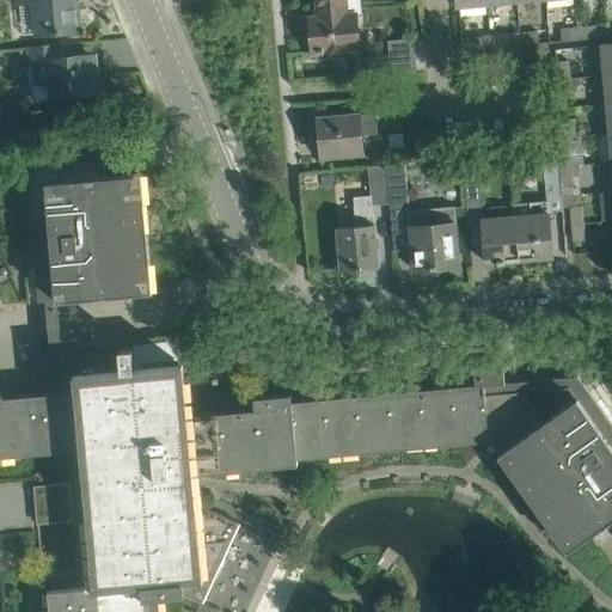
[(18,0),(19,4),(34,1),(36,35),(78,31),(74,0),(18,0)]
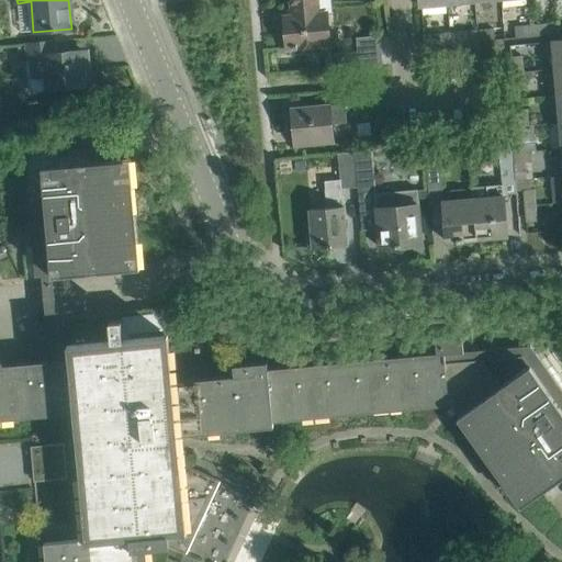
[(290,0),(291,11),(303,11),(302,6),(308,4),(308,6),(317,6),(332,4),(330,0),(290,0)]
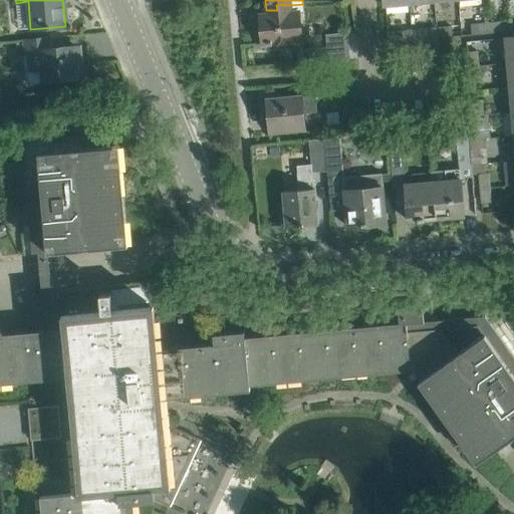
[(267,14),(259,15),(262,45),(302,41),(300,21),(299,11),(304,11),(303,4),(290,5),(282,5),(282,4),(276,5),(277,10),(266,10),(267,14)]
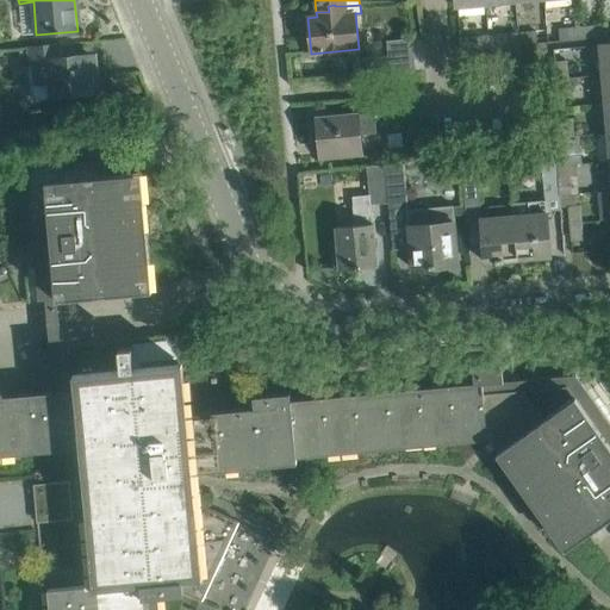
[(607,37),(605,25),(577,27),(578,39),(607,37)]
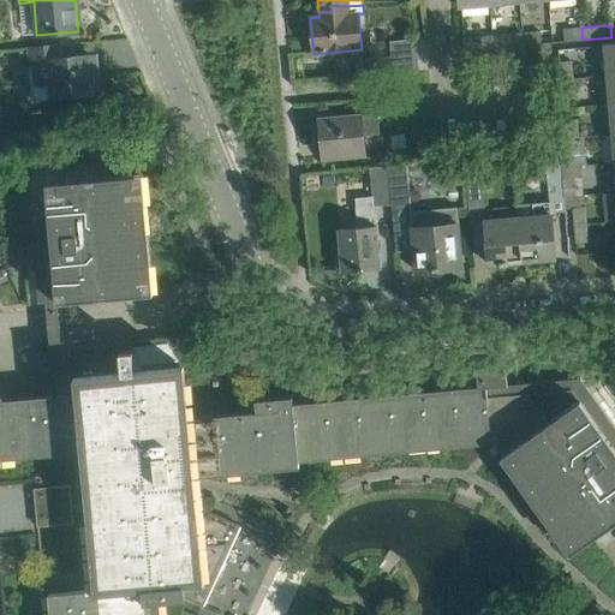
[(583,40),(581,28),(555,30),(556,42),(583,40)]
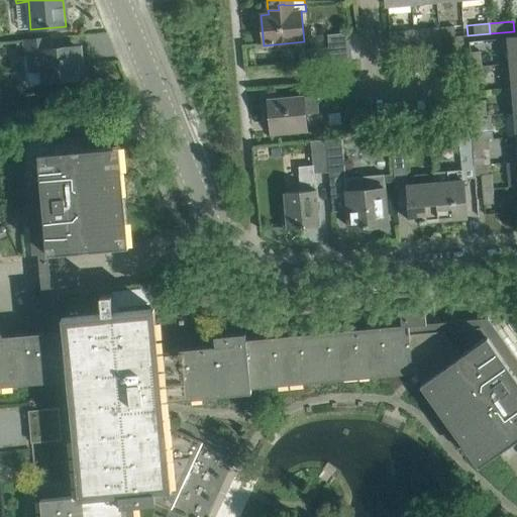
[(439,28),(440,38),(464,35),(463,26),(439,28)]
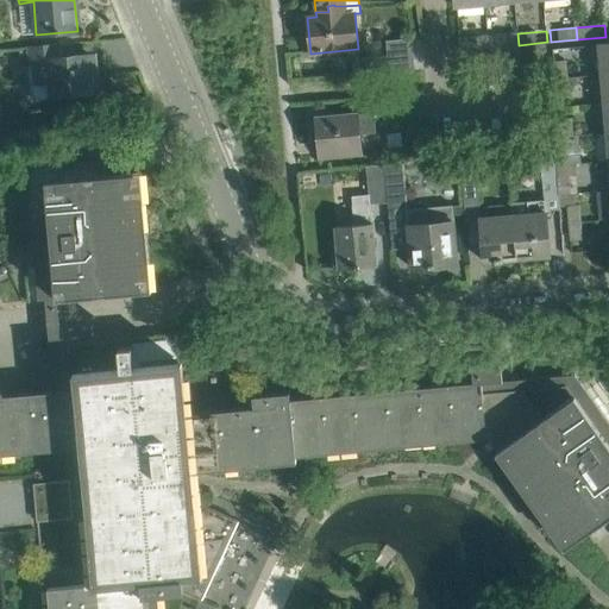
[(518,33),(488,36),(489,48),(519,45),(518,33)]
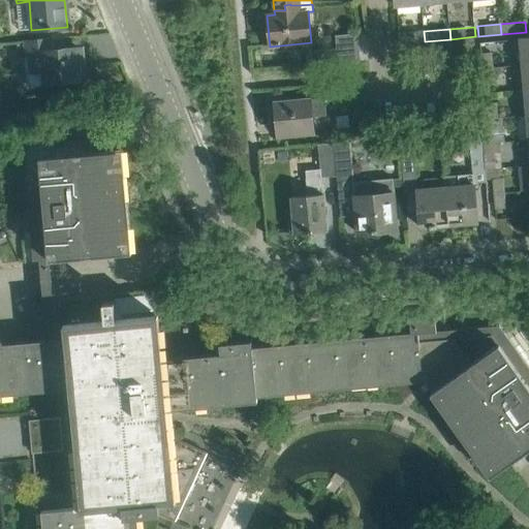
[(425,41),(424,31),(398,33),(399,43),(425,41)]
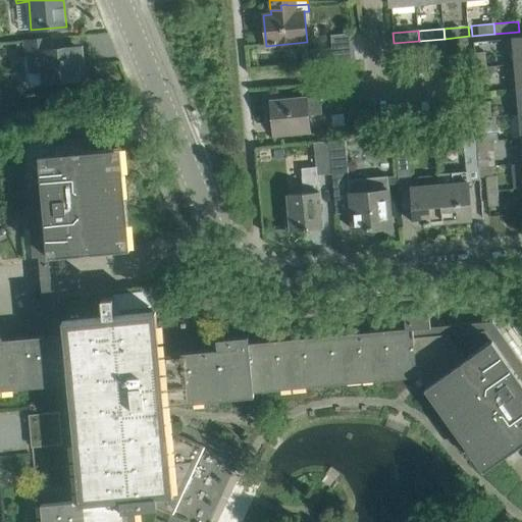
[(355,60),(353,33),(331,35),(331,48),(302,50),(304,64),(355,60)]
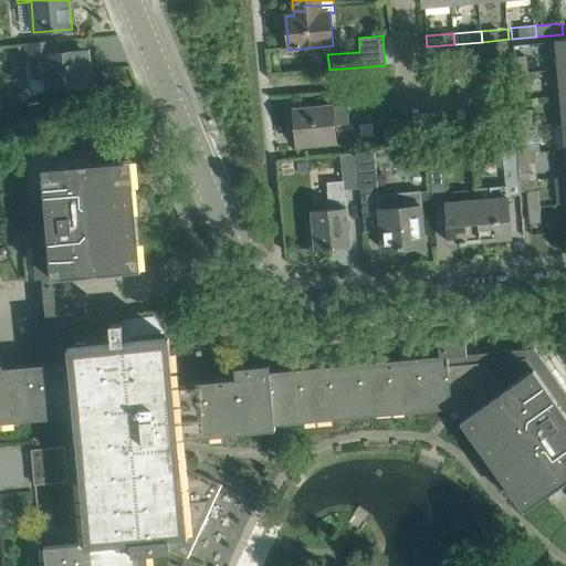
[(565,67),(565,40),(556,41),(558,70),(565,67)]
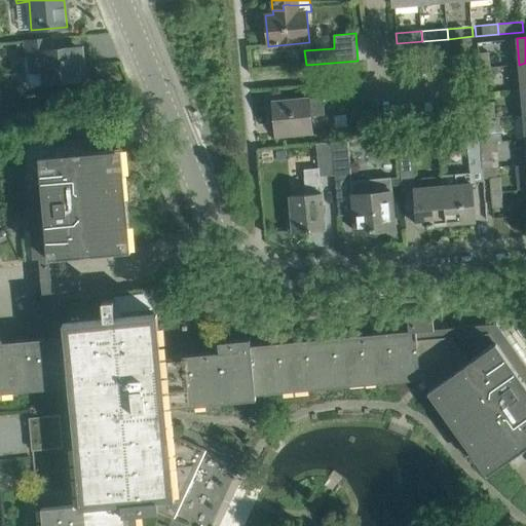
[(30,40),(25,41),(26,51),(28,72),(29,84),(43,83),(80,80),(77,47),(51,49),(50,38),(30,40)]
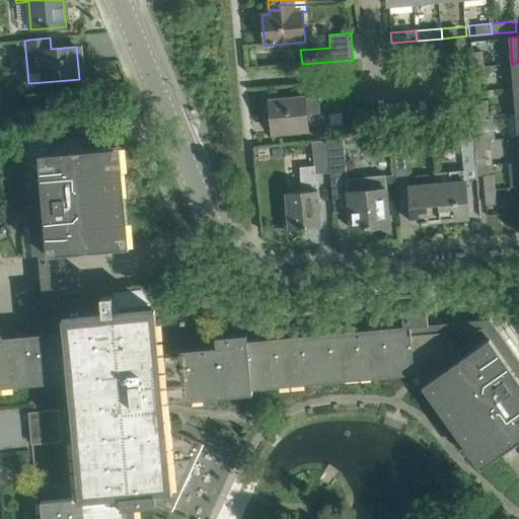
[(482,52),(471,53),(473,67),(484,66),(482,52)]
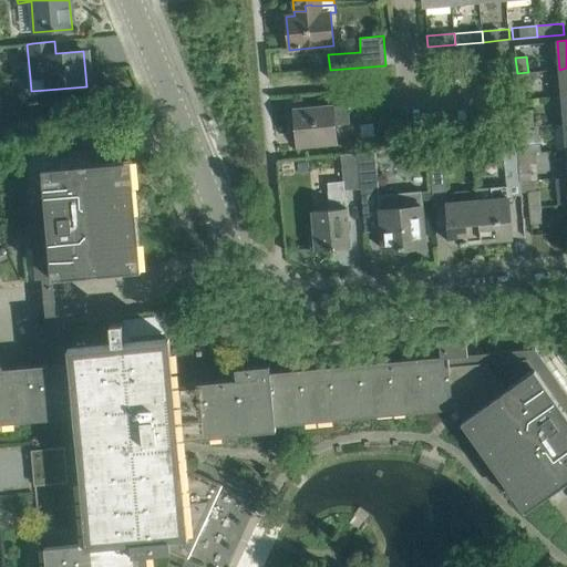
[(529,89),(528,72),(517,73),(518,90),(529,89)]
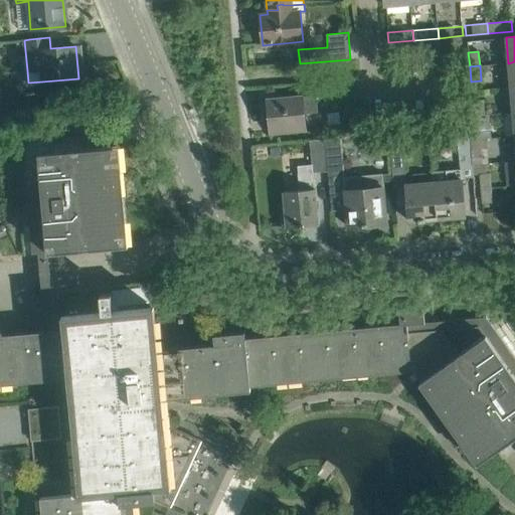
[(305,130),(304,114),(318,113),(316,95),(302,97),(302,96),(268,99),(271,133),(305,130)]
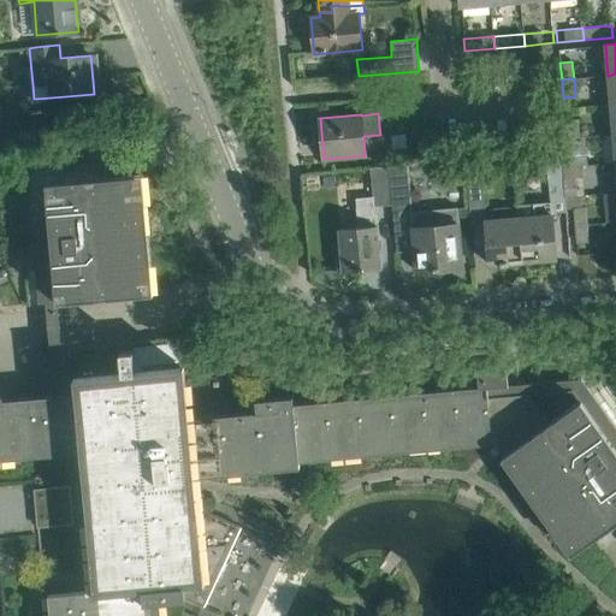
[(578,119),(566,120),(567,138),(579,137),(578,119)]
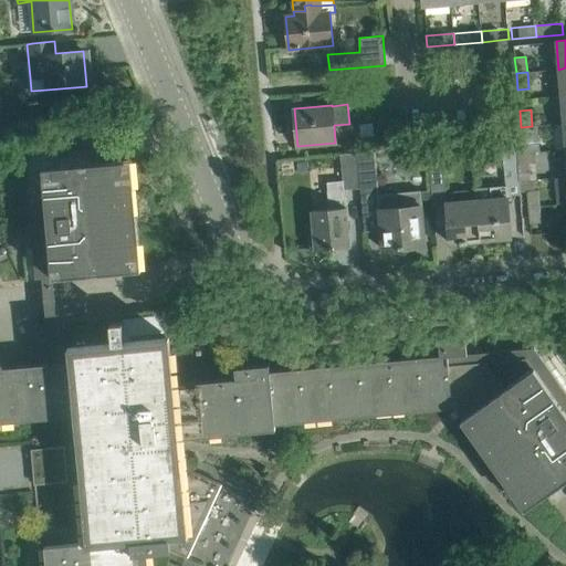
[(533,142),(532,126),(521,127),(523,143),(533,142)]
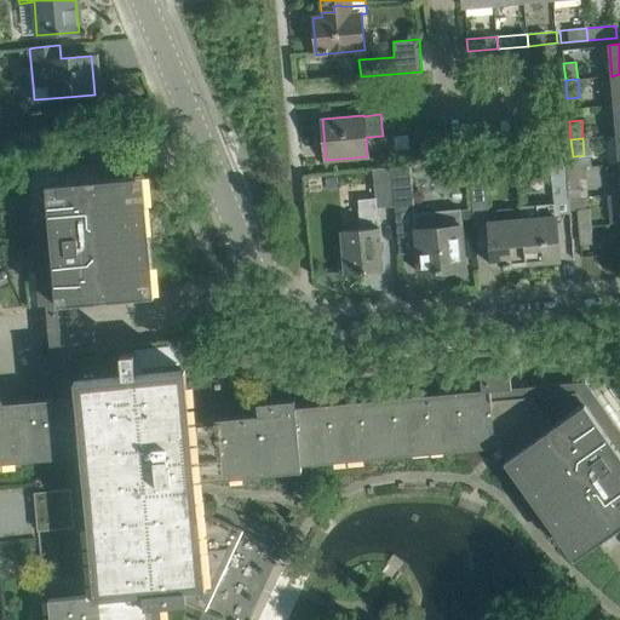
[(564,151),(549,154),(552,204),(522,206),(527,263),(560,260),(556,214),(570,213),(569,199),(567,181),(564,151)]
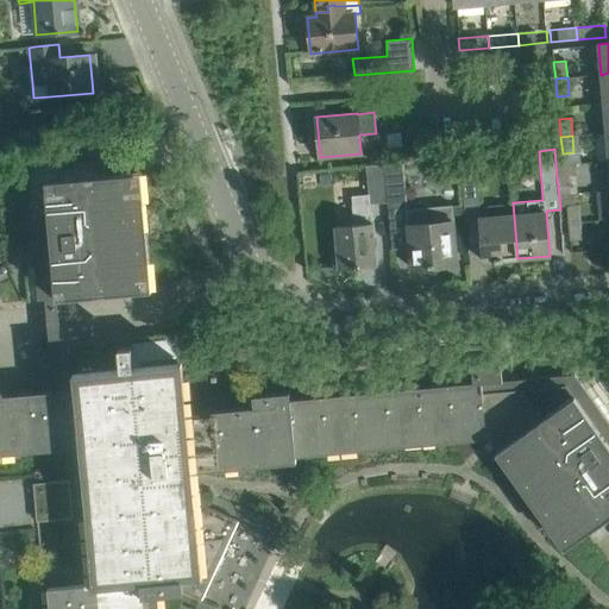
[(476,163),(459,164),(464,214),(481,213),(476,163)]
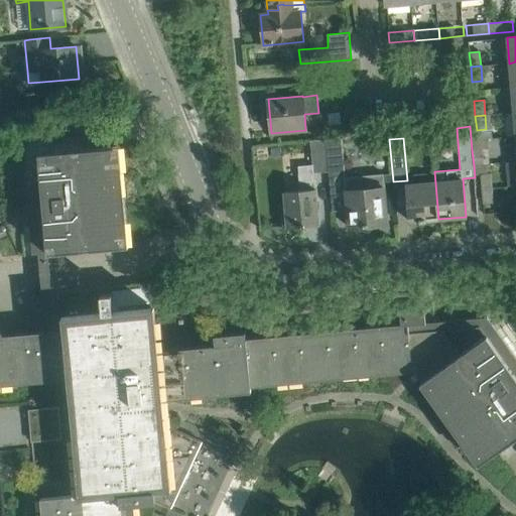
[(326,141),(329,177),(345,175),(342,139),(326,141)]
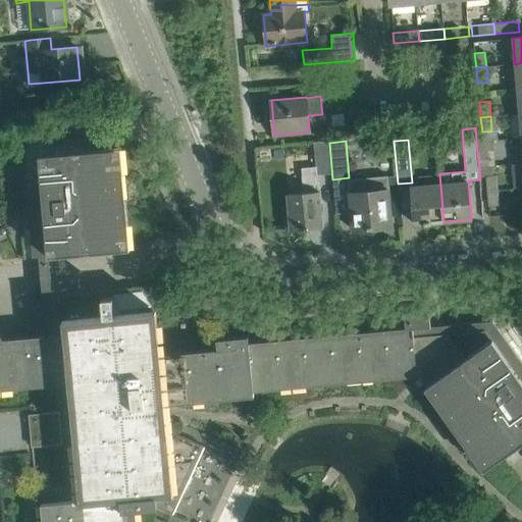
[(332,173),(329,143),(314,144),(316,167),(301,168),(303,183),(304,193),(286,194),(290,230),(322,227),(318,175),(332,173)]
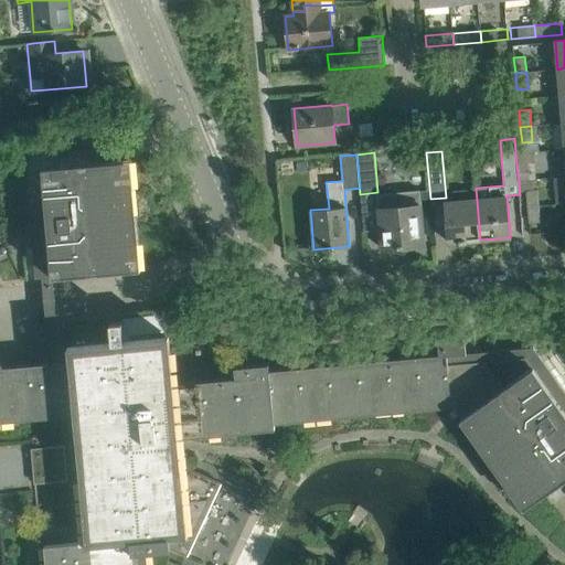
[(28,210),(34,279),(141,268),(131,160),(43,168),(45,208),(28,210)]
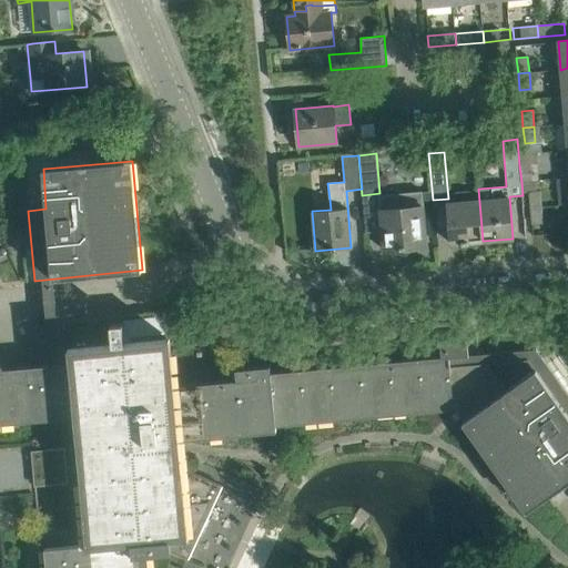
[(530,164),(519,165),(521,182),(533,181),(530,164)]
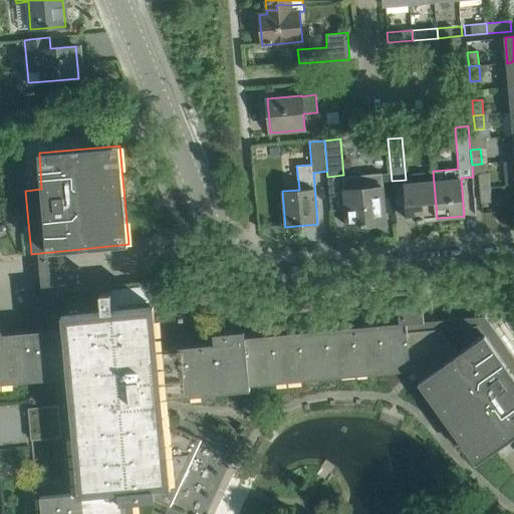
[(437,218),(433,171),(432,171),(432,176),(428,174),(423,174),(415,174),(411,175),(407,178),(406,180),(406,183),(405,183),(408,221),(418,220),(418,222),(424,221),(424,220),(437,218)]
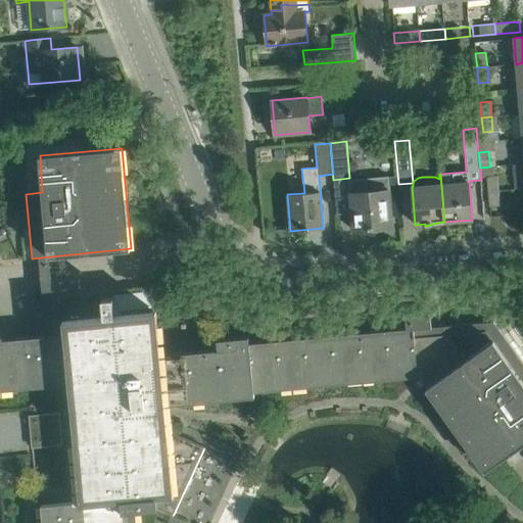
[(486,177),(488,192),(498,191),(496,176),(486,177)]
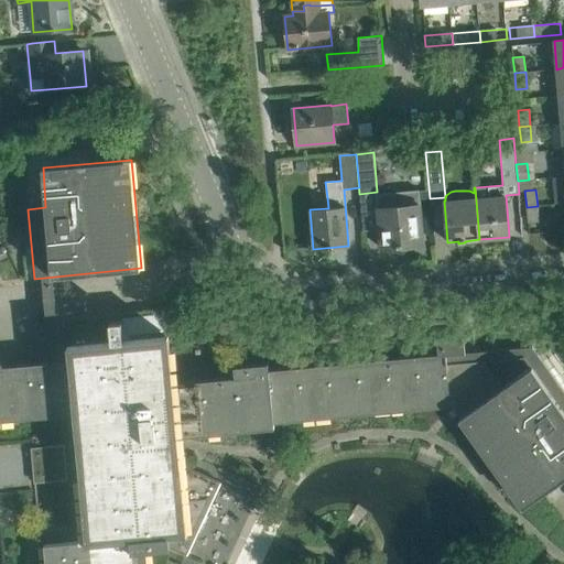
[(418,192),(377,195),(381,249),(424,245),(418,192)]
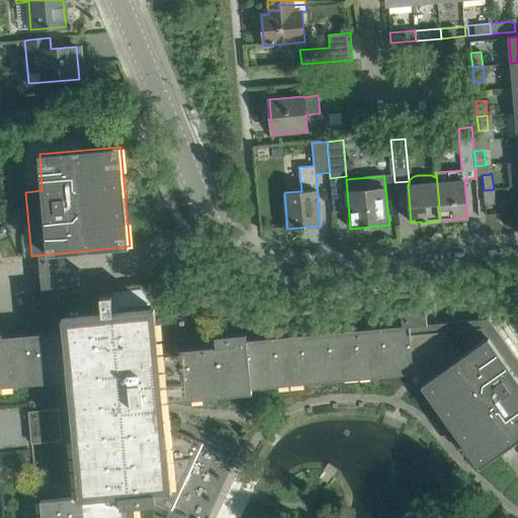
[(495,203),(494,189),(484,190),(485,204),(495,203)]
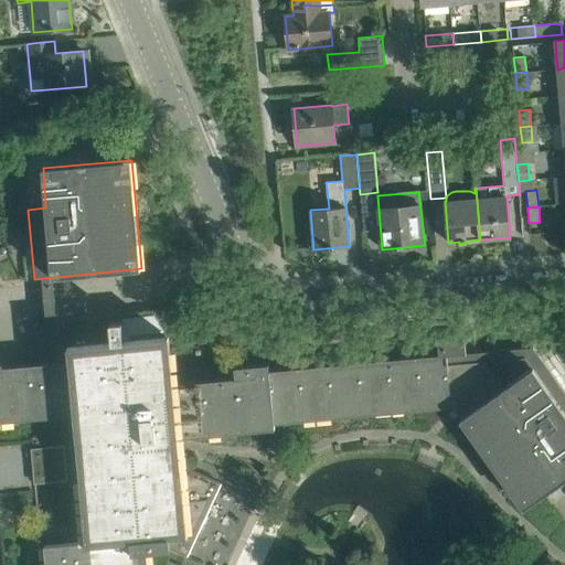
[(0,419),(76,413),(80,444),(80,445),(81,451),(62,454),(62,455),(65,455),(66,472),(64,472),(64,473),(82,471),(83,478),(83,479),(88,535),(88,536),(88,541),(77,542),(44,545),(44,546),(48,546),(49,561),(52,561),(51,564),(141,564),(140,552),(171,550),(180,554),(187,557),(221,483),(214,480),(187,468),(178,469),(176,446),(174,438),(174,437),(189,436),(188,433),(206,430),(206,434),(222,433),(222,429),(240,427),(240,430),(255,428),(255,426),(273,424),(274,429),(275,429),(274,422),(287,419),(287,417),(301,415),(302,418),(317,417),(316,414),(331,413),(331,416),(345,414),(345,412),(361,409),(361,413),(375,412),(375,408),(390,407),(391,411),(405,408),(404,406),(419,404),(419,407),(434,406),(434,403),(449,402),(447,365),(467,363),(466,353),(465,341),(467,341),(466,340),(436,342),(437,343),(438,343),(439,355),(277,371),(269,371),(268,364),(234,368),(235,377),(171,384),(166,337),(164,337),(136,340),(125,341),(123,321),(121,321),(68,326),(71,345),(72,361),(2,368),(0,361),(0,419)]
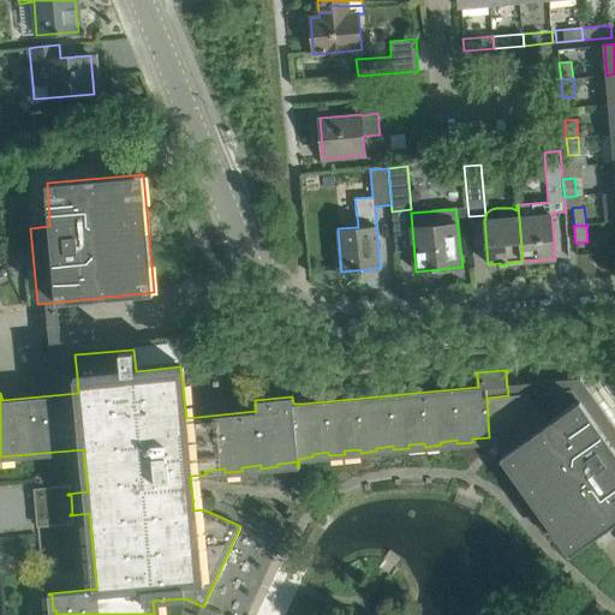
[(537,382),(529,382),(519,383),(507,384),(508,395),(487,398),(489,437),(490,443),(491,443),(493,445),(493,446),(494,447),(499,454),(509,470),(514,477),(569,554),(592,538),(593,537),(610,525),(614,521),(614,425),(599,404),(597,400),(592,395),(580,377),(537,382)]
